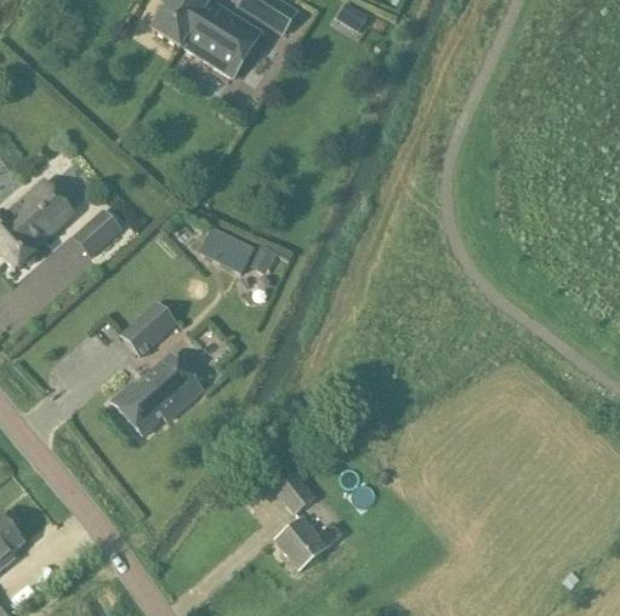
[(182,45),(234,78),(262,32),(211,0),(170,0),(164,9),(165,10),(152,29),(181,47),(182,45)]
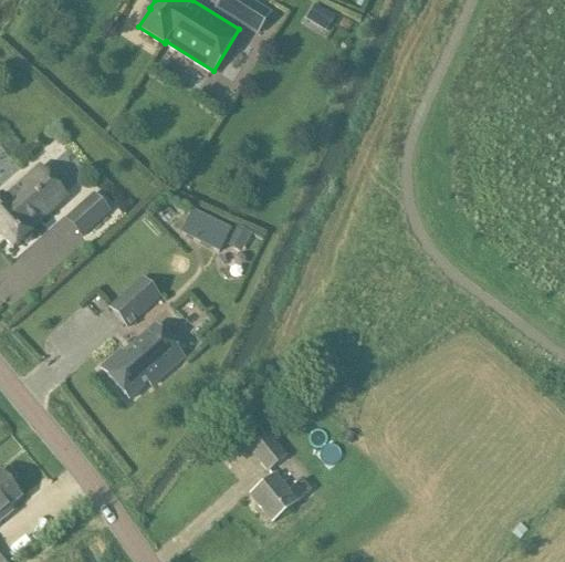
[(255,0),(243,20),(259,31),(272,10),(255,0)]
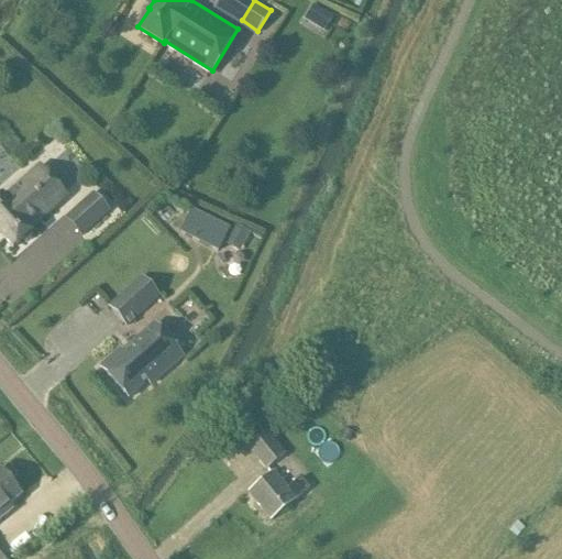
[(334,14),(313,1),(304,17),(324,29),(334,14)]
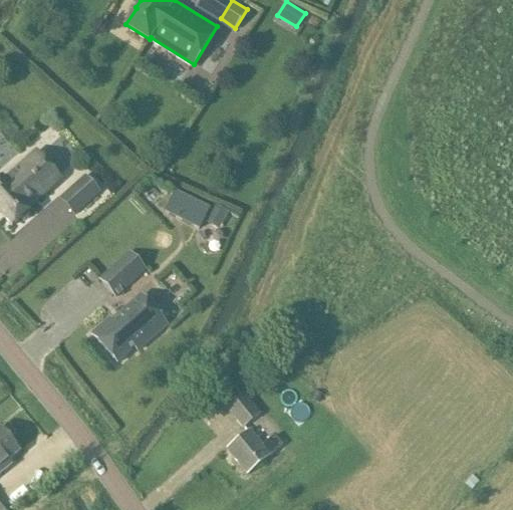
[(3,175),(0,177),(0,208),(13,223),(22,215),(25,218),(31,212),(28,209),(31,207),(29,205),(32,202),(30,200),(36,196),(37,197),(62,176),(38,149),(5,178),(3,175)]
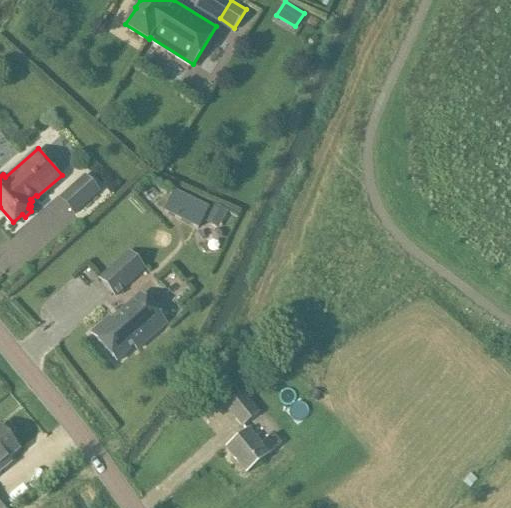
[(77,180),(91,196),(101,188),(86,172),(77,180)]
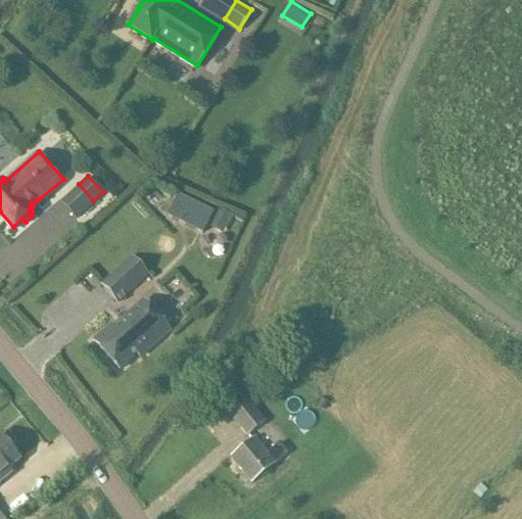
[(168,213),(203,231),(214,208),(178,191),(168,213)]
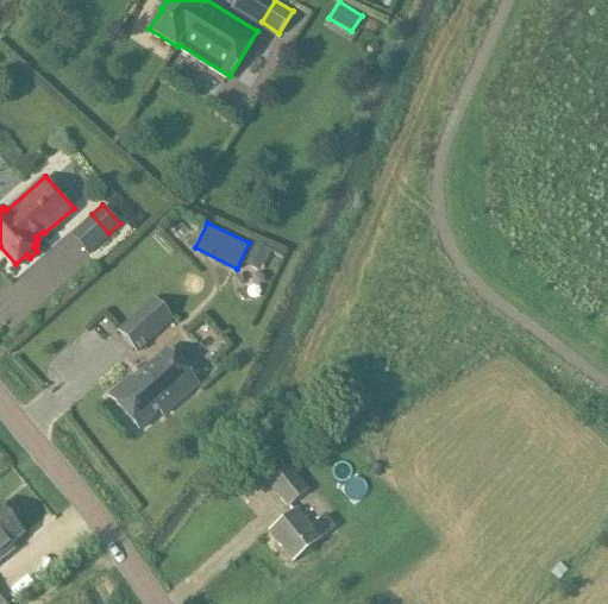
[(132,309),(119,295),(108,304),(121,319),(132,309)]
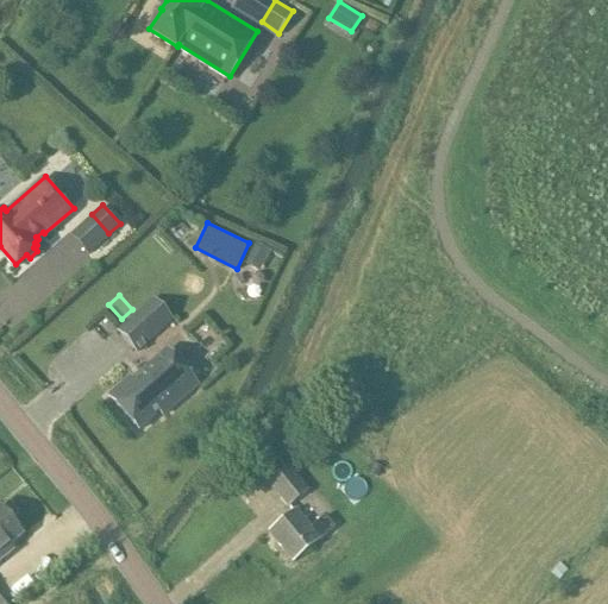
[(174,316),(155,295),(119,326),(138,347),(174,316)]
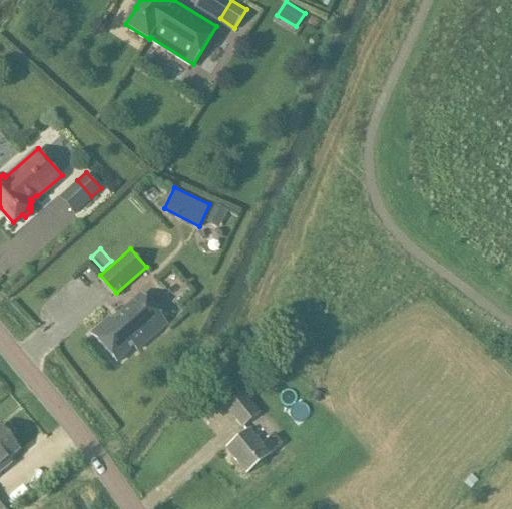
[(111,314),(92,331),(118,359),(135,344),(138,347),(167,320),(142,292),(114,317),(111,314)]
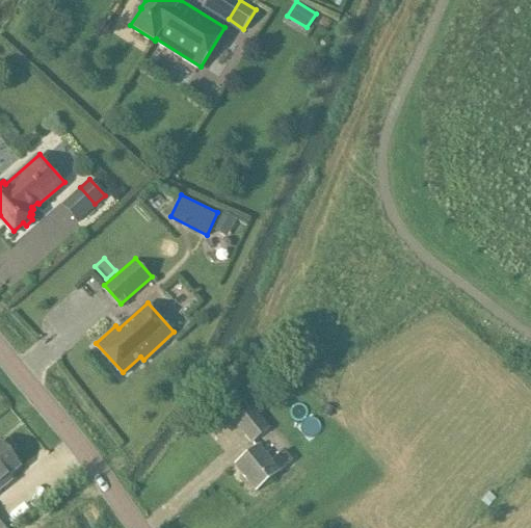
[(228,482),(234,490),(235,489),(244,499),(263,482),(266,485),(289,465),(262,433),(255,440),(238,420),(246,408),(226,395),(212,415),(232,428),(247,446),(219,471),(229,480),(228,482)]
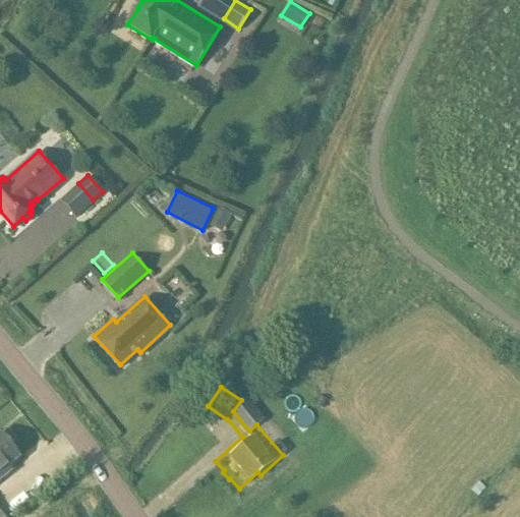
[(0,516),(8,516),(0,506),(0,469),(19,454),(1,431),(0,431),(0,516)]
